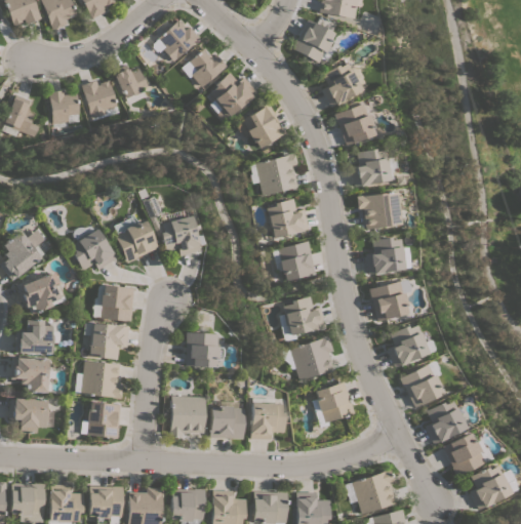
[(35,0),(42,18),(28,25),(26,19),(24,21),(24,22),(23,23),(24,24),(15,27),(5,0),(35,0)]
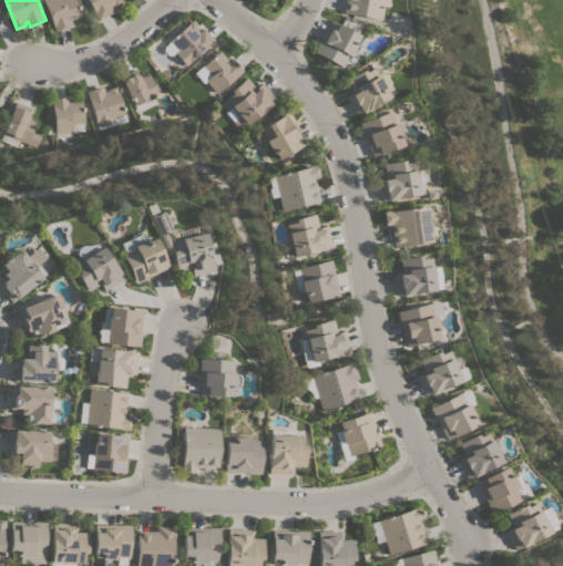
[(45,0),(78,0),(84,17),(82,18),(81,16),(77,18),(78,20),(72,21),(74,27),(59,32),(45,0)]
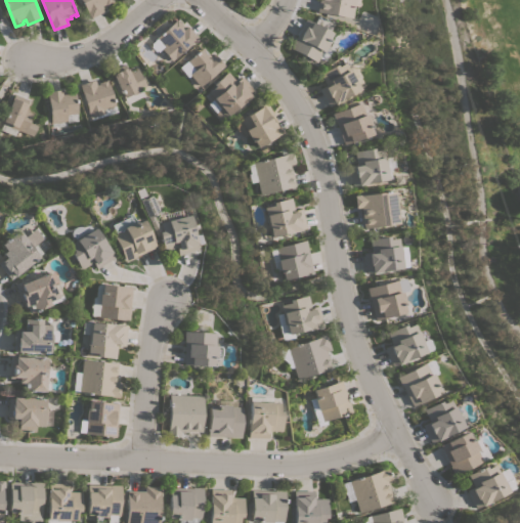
[(82,0),(114,0),(116,2),(107,7),(107,5),(104,7),(106,11),(93,19),(82,0)]
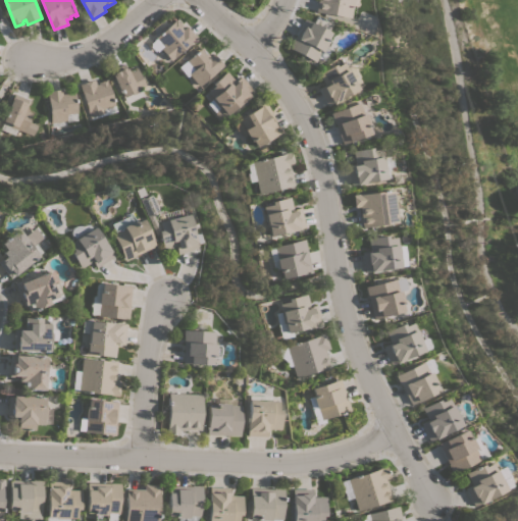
[(356,0),(354,18),(318,12),(320,0),(356,0)]
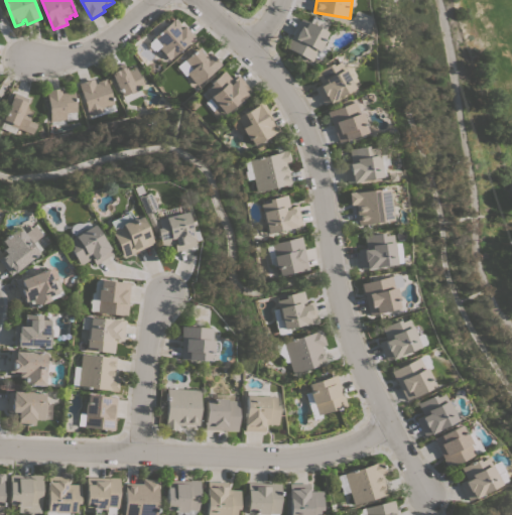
[(171,60),(162,49),(159,51),(158,50),(156,51),(151,46),(153,44),(151,43),(157,38),(157,37),(177,19),(183,26),(181,27),(183,29),(187,26),(198,38),(171,60)]
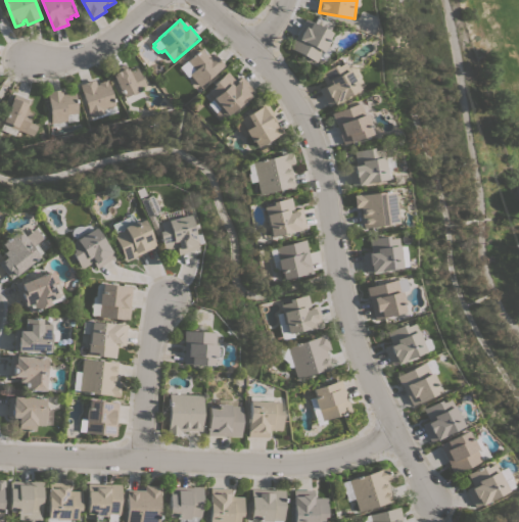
[(292,48),(296,39),(297,40),(309,19),(334,33),(331,40),(332,41),(328,48),(334,51),(329,61),(322,58),(319,62),(292,48)]
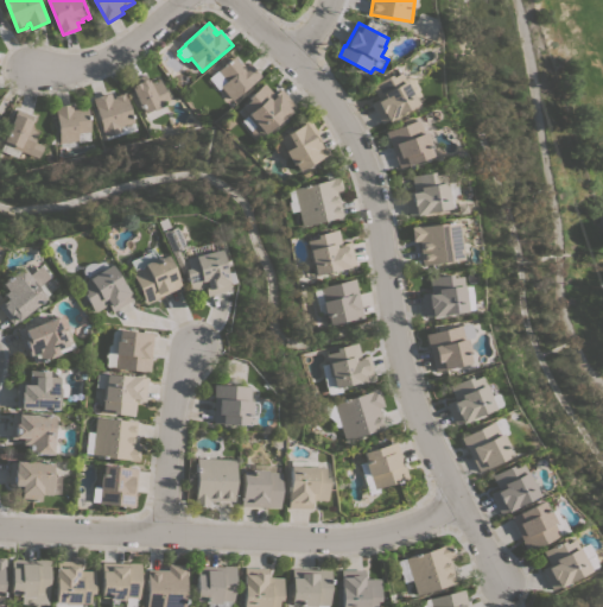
[(239,56),(241,58),(239,59),(242,64),(245,62),(248,67),(252,63),(264,77),(235,101),(223,87),(229,82),(221,71),(239,56)]
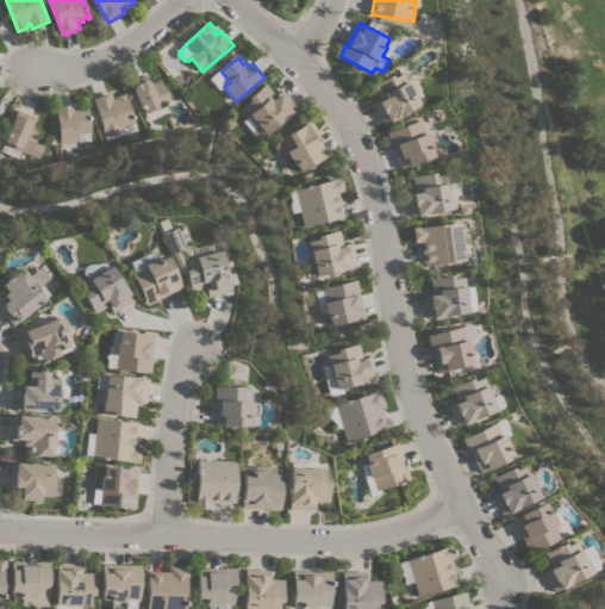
[(374,105),(382,99),(375,87),(395,75),(397,79),(405,74),(423,104),(403,116),(403,117),(392,123),(392,122),(386,125),(374,105)]
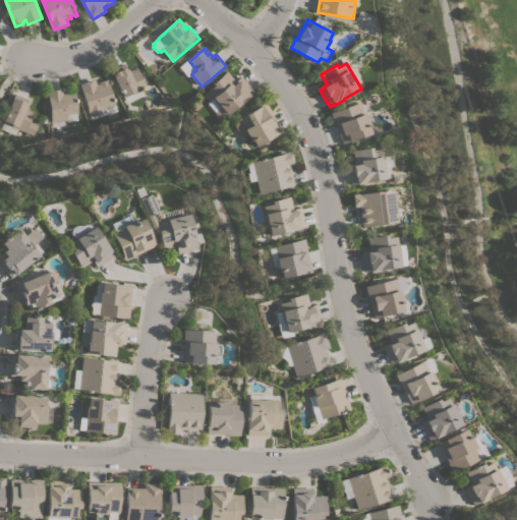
[(148,85),(142,89),(146,96),(130,104),(114,71),(127,64),(131,71),(138,67),(148,85)]
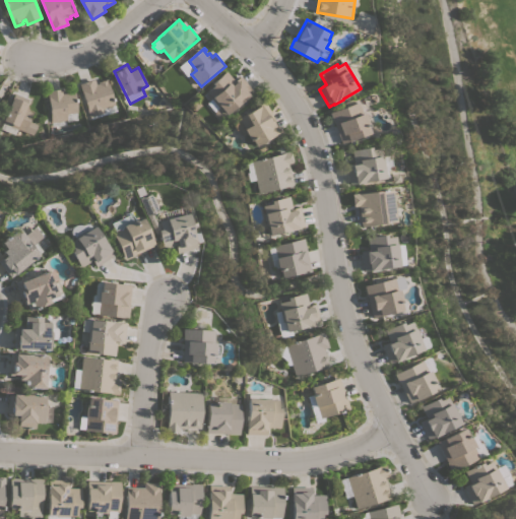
[(214,99),(209,92),(216,86),(214,84),(229,72),(238,81),(243,76),(256,91),(252,95),(252,96),(245,103),(244,103),(230,115),(229,115),(223,119),(209,103),(214,99)]
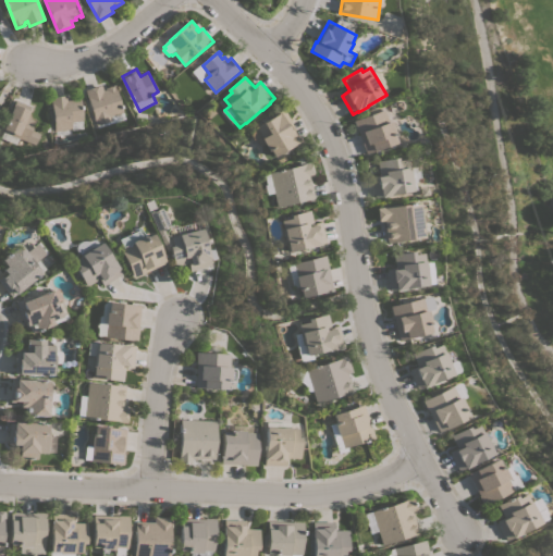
[(99,126),(88,90),(103,86),(106,91),(109,90),(108,88),(118,86),(128,120),(101,128),(100,126),(99,126)]
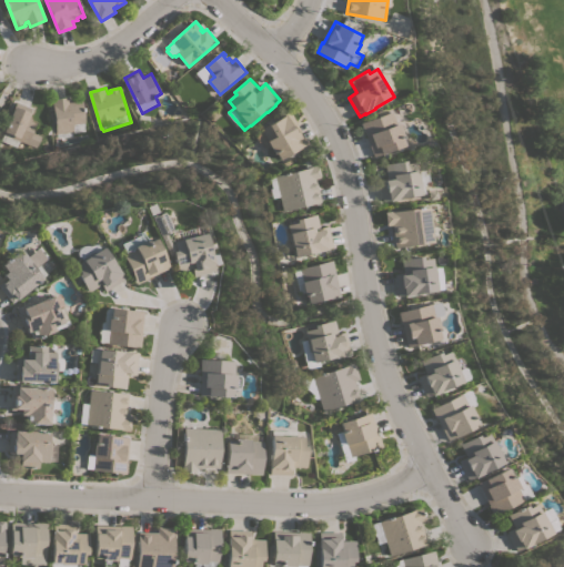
[(54,100),(72,98),(72,103),(78,102),(78,103),(83,103),(82,101),(86,101),(89,123),(76,124),(77,133),(59,135),(54,100)]
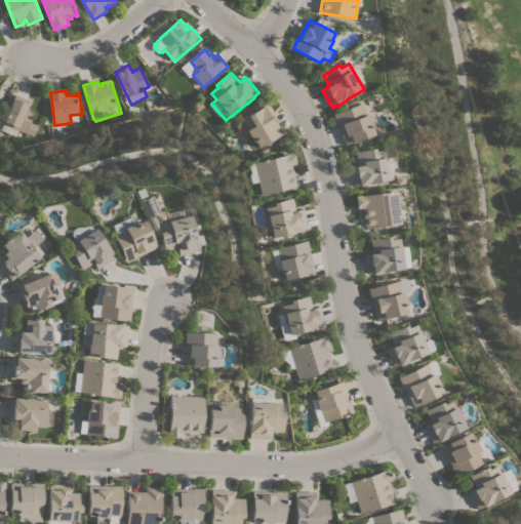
[(5,124),(17,95),(32,102),(29,109),(32,111),(31,113),(36,115),(33,123),(41,126),(37,137),(5,124)]
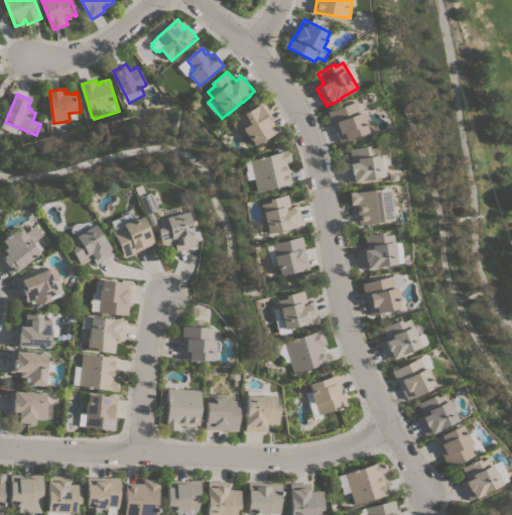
[(271,111),(270,111),(281,130),(256,145),(253,140),(251,140),(244,129),(246,128),(240,118),(265,102),(271,111)]
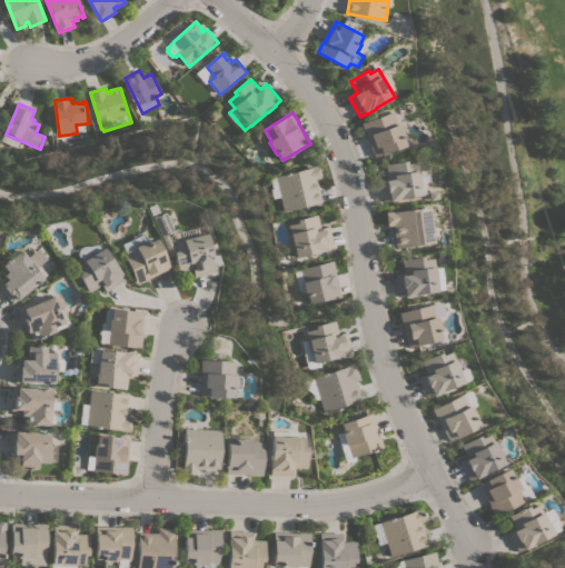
[(377,158),(368,135),(364,123),(396,112),(400,125),(402,125),(406,139),(405,139),(408,147),(377,158)]
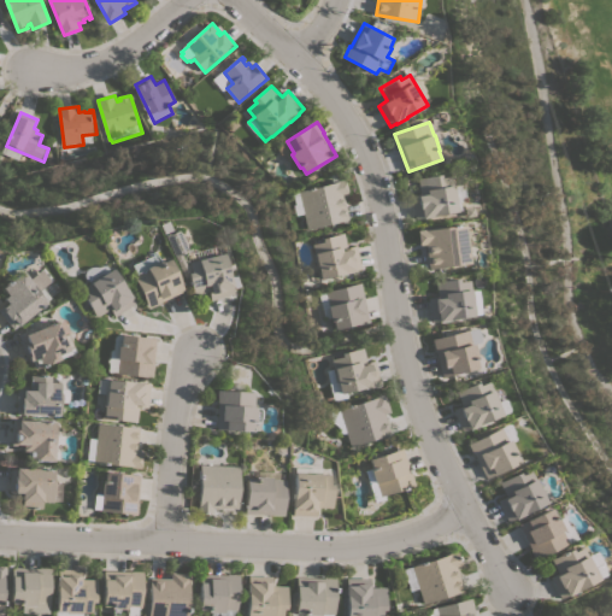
[(454,186),(455,186),(458,200),(457,200),(458,211),(435,216),(435,217),(424,220),(424,218),(418,220),(413,197),(422,194),(419,180),(442,175),(442,180),(453,177),(454,186)]
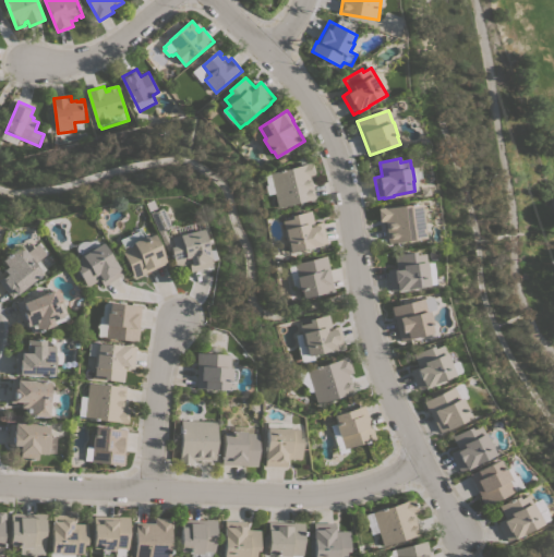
[(273,174),(309,165),(309,164),(314,162),(317,176),(312,177),(318,198),(281,208),(273,174)]
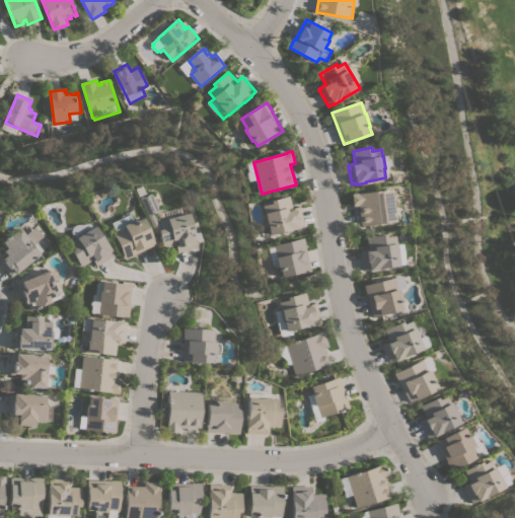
[(362,227),(359,206),(355,207),(353,195),(359,194),(359,195),(392,190),(397,222),(362,227)]
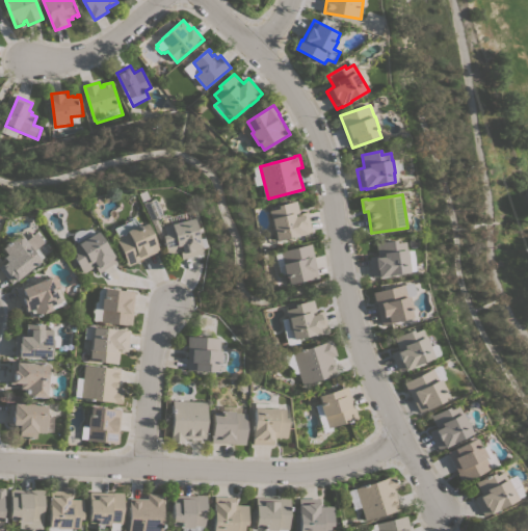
[(142,203),(148,201),(148,202),(155,198),(163,215),(164,213),(170,217),(193,211),(198,227),(195,228),(200,239),(205,238),(208,248),(204,249),(203,246),(201,247),(203,255),(183,260),(181,251),(167,255),(163,239),(160,240),(142,203)]
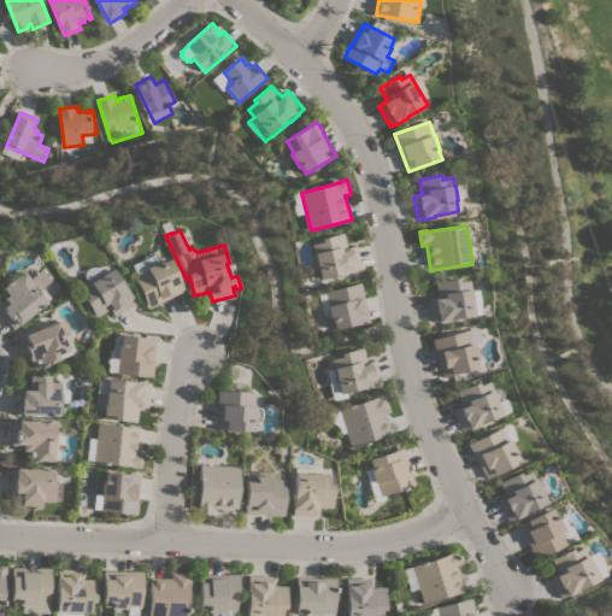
[(365,269),(323,280),(315,245),(325,242),(324,239),(346,234),(349,248),(359,246),(365,269)]
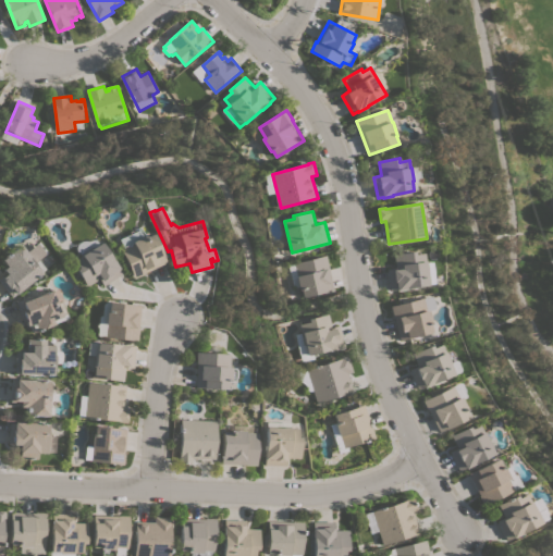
[(122,249),(124,248),(120,239),(142,230),(145,237),(146,236),(147,238),(155,234),(164,256),(168,264),(136,280),(122,249)]
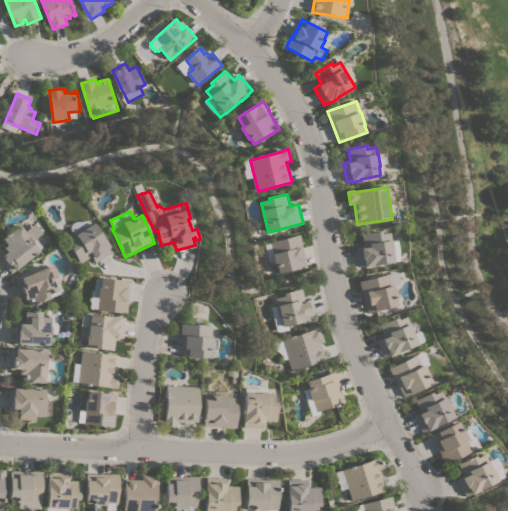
[(111,248),(110,248),(113,252),(98,263),(93,257),(83,264),(72,248),(74,247),(69,239),(77,234),(77,235),(95,223),(111,248)]
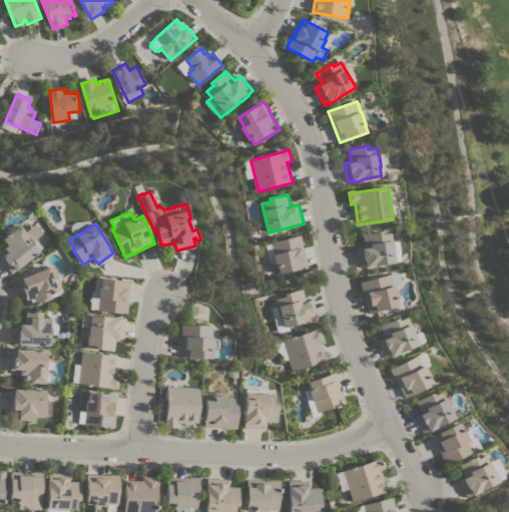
[(25,232),(35,224),(43,233),(36,239),(43,248),(20,268),(21,269),(13,275),(0,259),(3,256),(4,257),(8,252),(5,248),(8,246),(3,239),(19,226),(20,227),(25,232)]
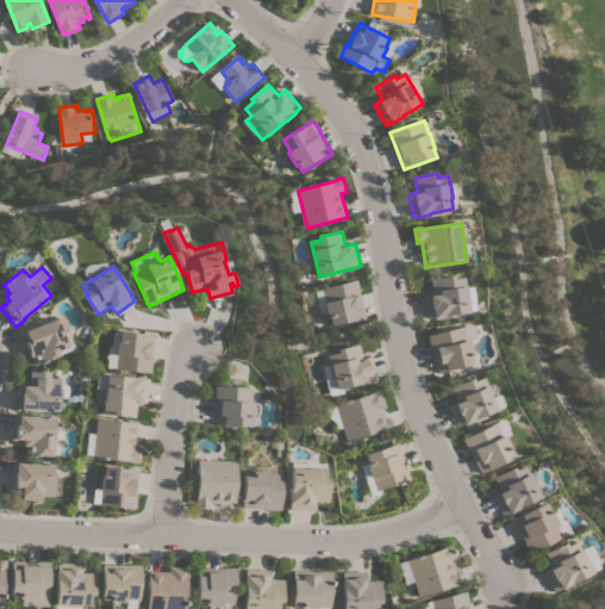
[(425,296),(434,294),(431,279),(454,277),(455,280),(465,278),(466,287),(468,286),(468,289),(474,287),(478,311),(446,316),(446,317),(429,319),(425,296)]
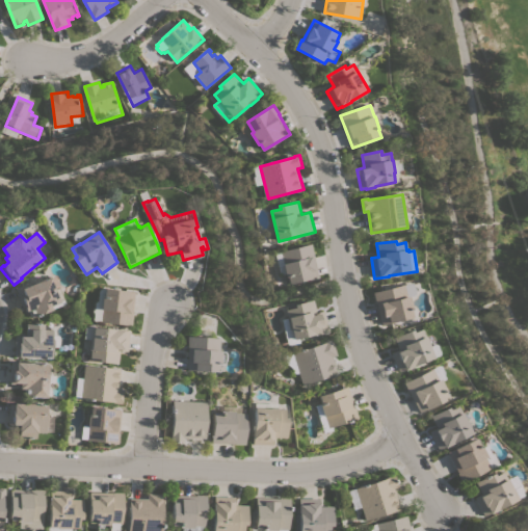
[(320,277),(291,284),(289,277),(288,277),(285,264),(286,264),(283,251),(313,244),(320,277)]
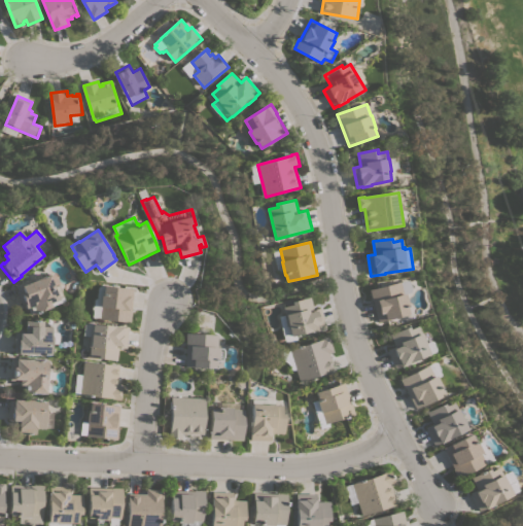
[(66,297),(53,304),(54,307),(34,315),(31,308),(29,309),(27,304),(24,305),(19,291),(20,291),(18,286),(31,280),(32,283),(57,273),(62,285),(61,285),(66,297)]
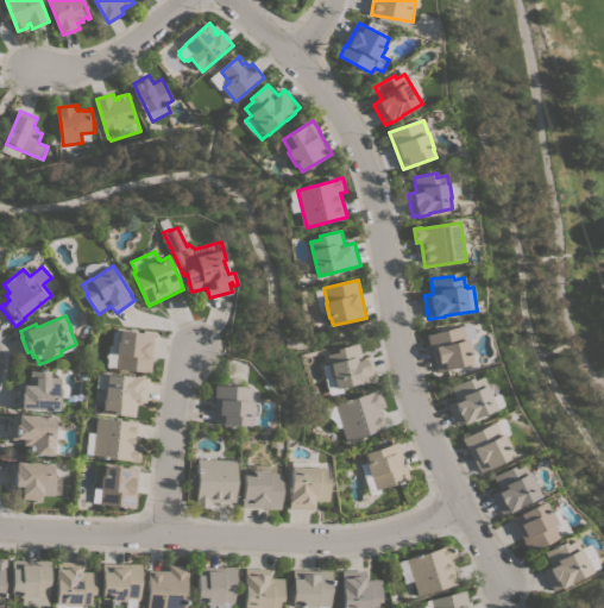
[(432,348),(431,348),(428,336),(471,325),(474,331),(474,339),(467,342),(472,355),(470,356),(472,363),(439,373),(432,348)]
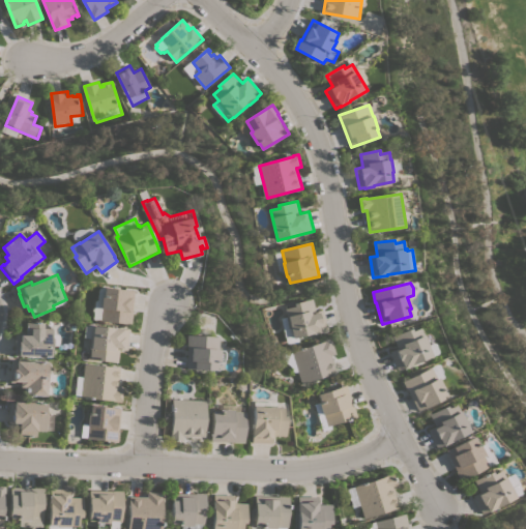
[(134,324),(104,322),(105,310),(103,310),(104,296),(106,296),(107,289),(137,291),(134,324)]
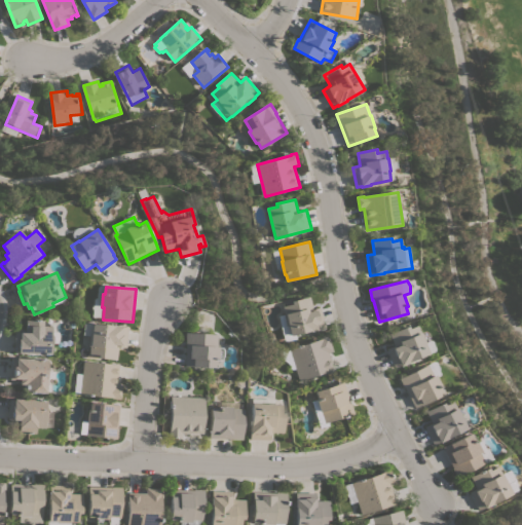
[(295,335),(296,340),(287,342),(281,315),(287,314),(285,306),(294,304),(293,301),(311,297),(314,309),(323,307),(328,328),(295,335)]
